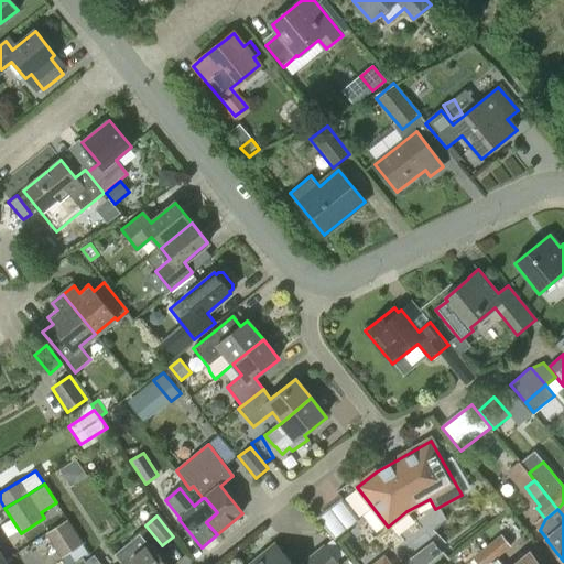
[(72,553),(77,561),(78,563),(84,560),(89,554),(73,527),(71,529),(66,521),(46,534),(62,559),(72,553)]
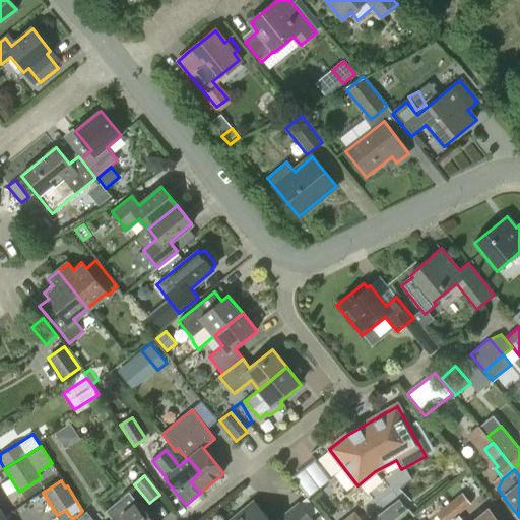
[(105,513),(111,519),(149,519),(128,494),(105,513)]
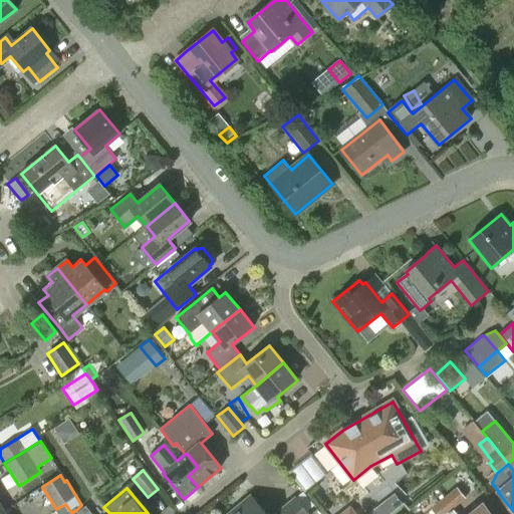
[(458,488),(445,499),(454,510),(467,499),(458,488)]
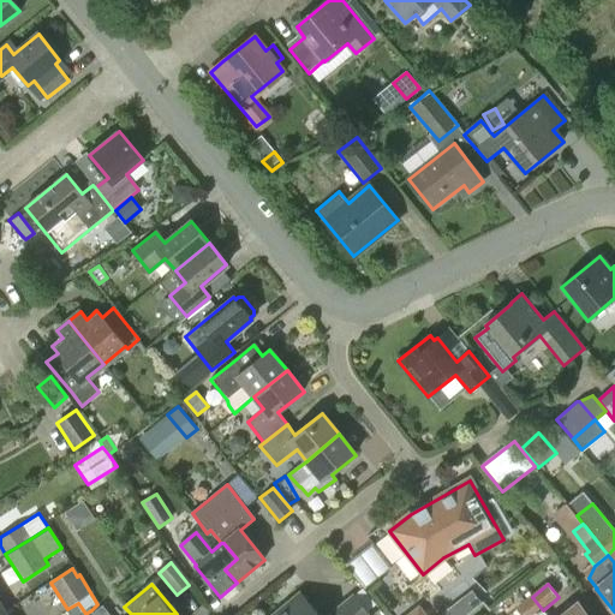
[(424,614),(418,605),(405,614),(463,614),(481,601),(470,589),(443,610),(447,614),(424,614)]
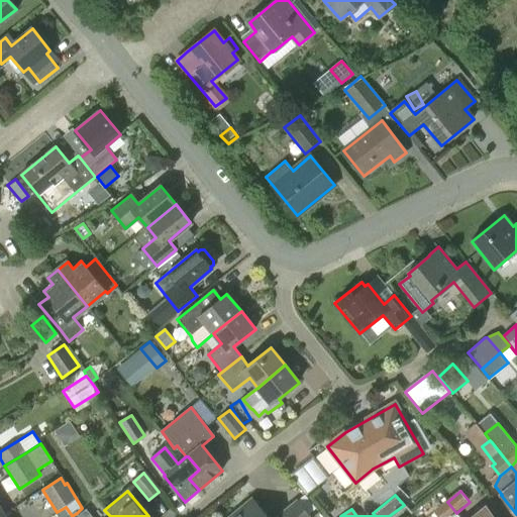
[(310,516),(297,500),(275,516),(267,516),(255,503),(237,516),(232,516),(230,516),(310,516)]
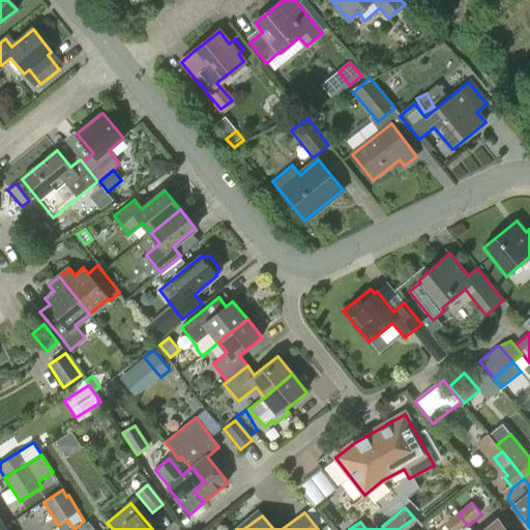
[(448,529),(462,529),(468,526),(459,514),(445,526),(448,529)]
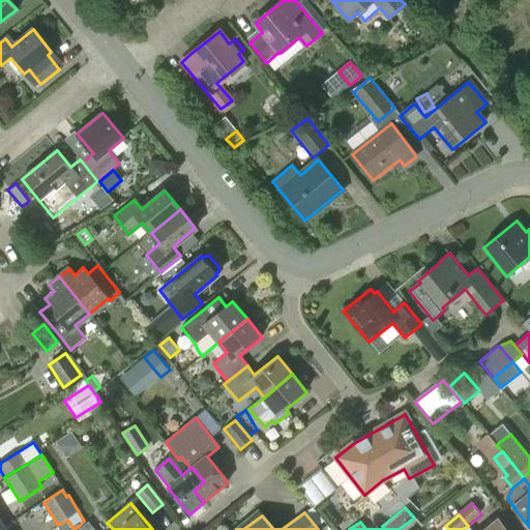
[(506,529),(498,520),(486,529),(506,529)]
